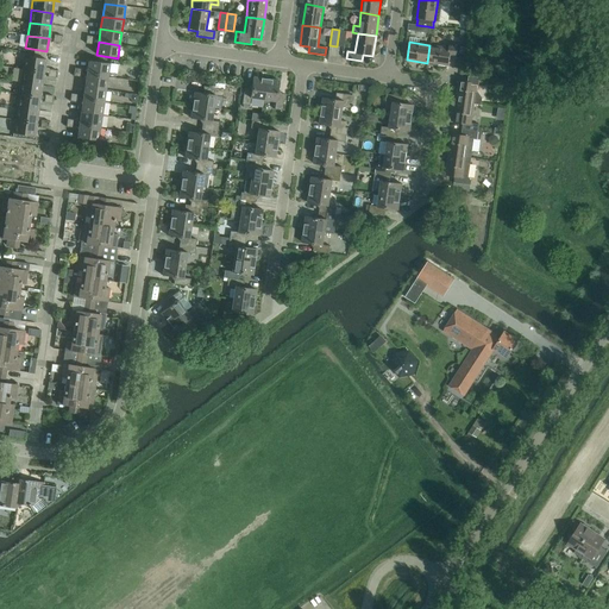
[(429,45),(427,63),(449,67),(450,57),(456,57),(457,45),(451,44),(451,48),(429,45)]
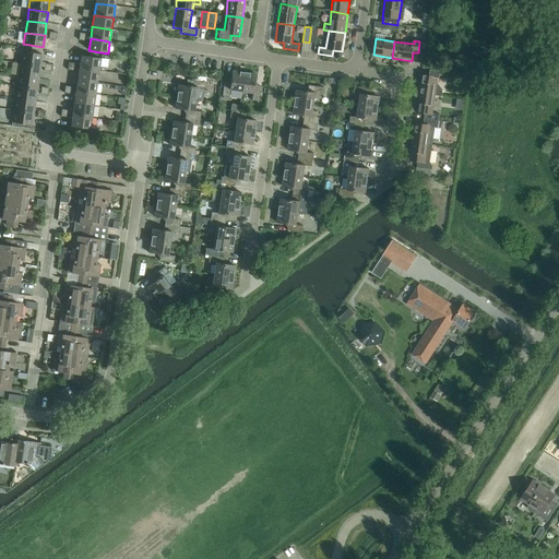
[(21,63),(40,67),(42,55),(22,51),(21,63)]
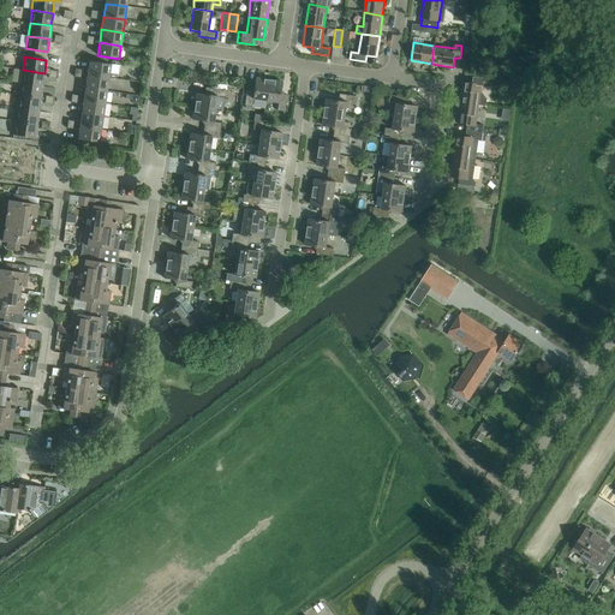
[(88,75),(108,78),(111,65),(89,61),(88,75)]
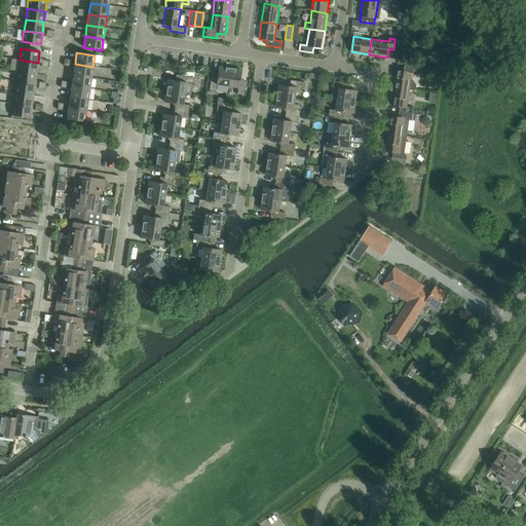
[(38,63),(20,60),(17,71),(36,74),(38,63)]
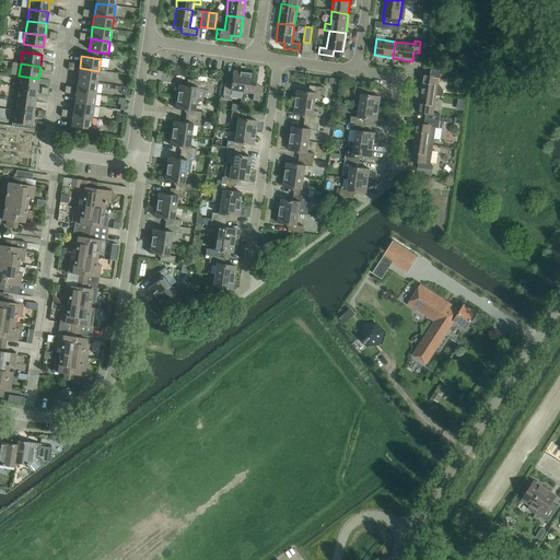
[(98,71),(80,68),(78,80),(97,82),(98,71)]
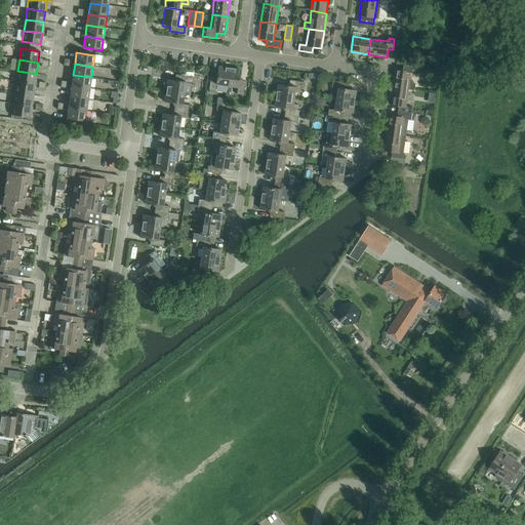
[(412,80),(410,80),(411,73),(418,74),(418,68),(405,66),(404,71),(396,70),(393,87),(408,89),(414,90),(415,84),(412,80)]
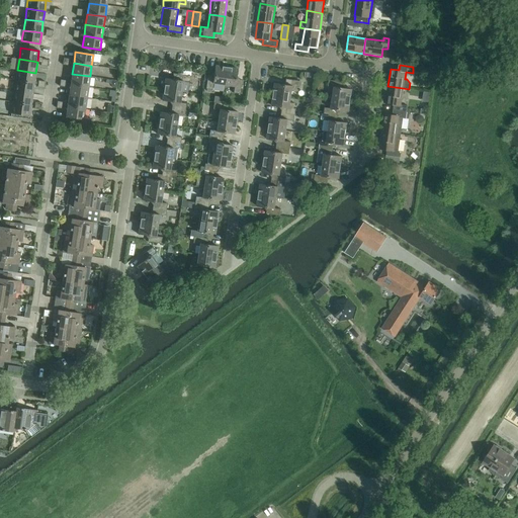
[(207,75),(207,79),(205,89),(212,90),(213,84),(224,85),(227,68),(214,66),(213,76),(207,75)]
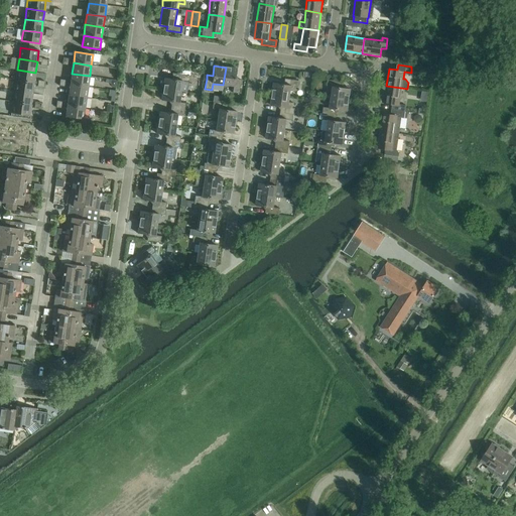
[(226,68),(223,85),(233,86),(232,93),(239,94),(241,80),(235,80),(237,69),(226,68)]
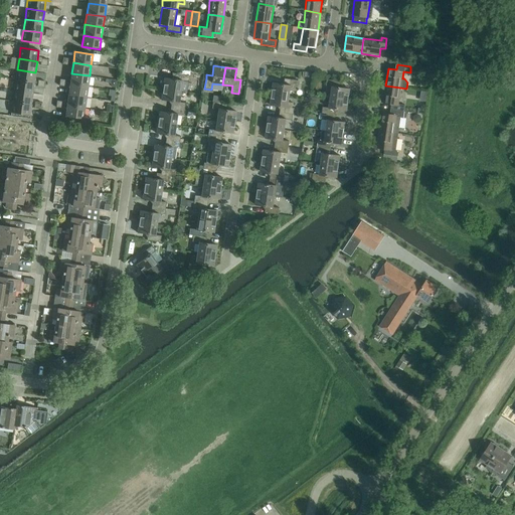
[(35,72),(17,69),(16,80),(33,82),(35,72)]
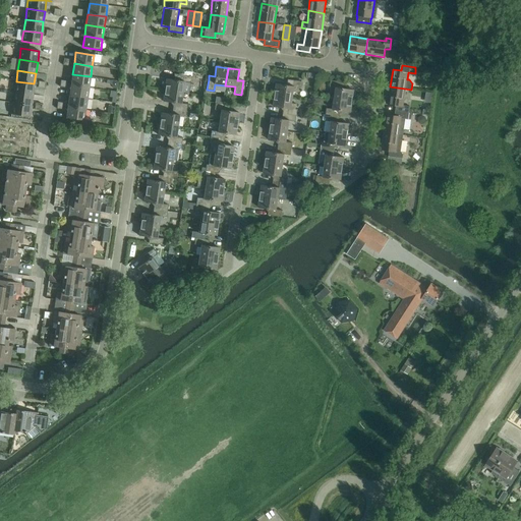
[(72,74),(70,85),(89,88),(91,76),(72,74)]
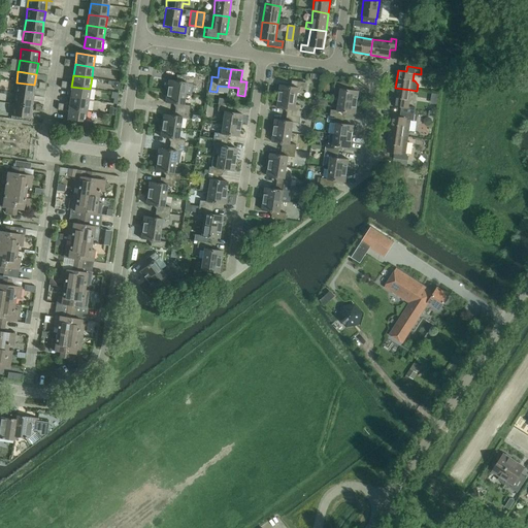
[(168,79),(167,91),(185,94),(187,84),(193,85),(194,77),(179,75),(179,81),(168,79)]
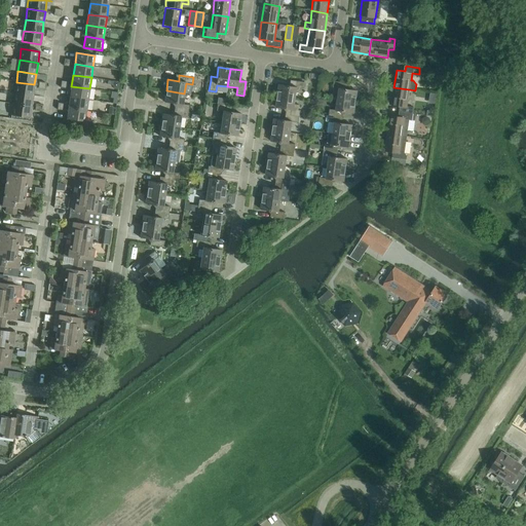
[(118,90),(126,90),(126,80),(118,79),(118,90)]
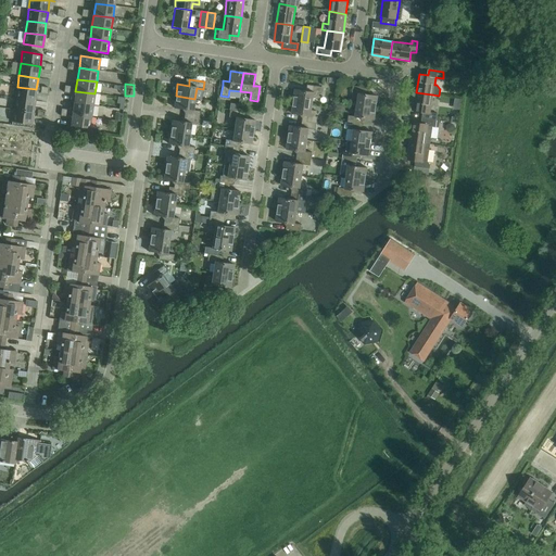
[(295,89),(293,101),(312,104),(313,98),(318,99),(318,93),(320,93),(321,87),(307,85),(306,91),(295,89)]
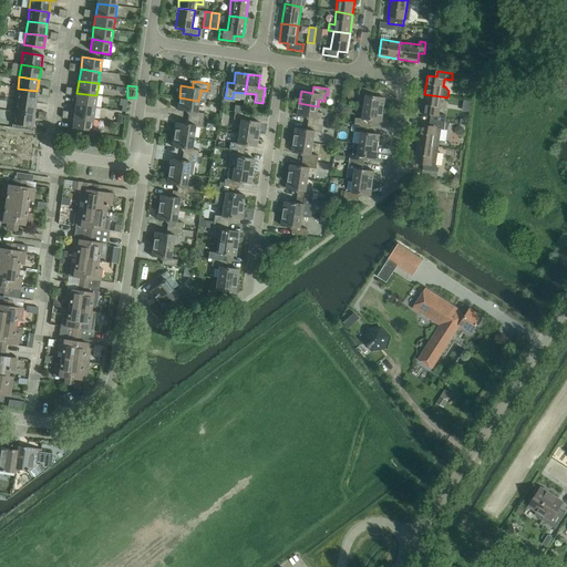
[(364,107),(383,110),(385,98),(373,96),(374,90),(360,88),(359,94),(366,95),(364,107)]
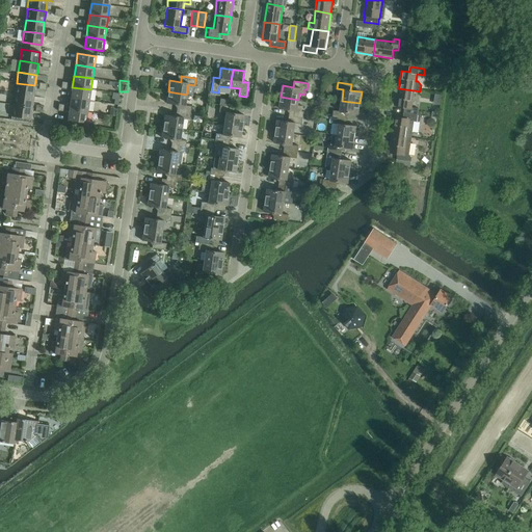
[(34,85),(17,83),(15,95),(33,97),(34,85)]
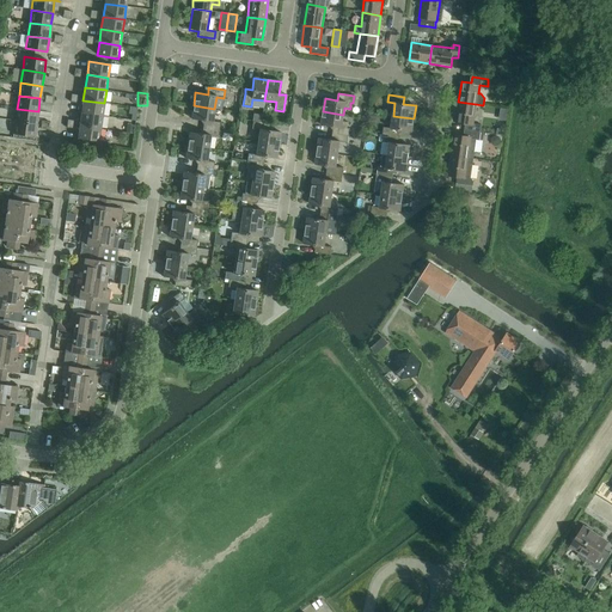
[(83,101),(81,112),(103,116),(104,103),(83,101)]
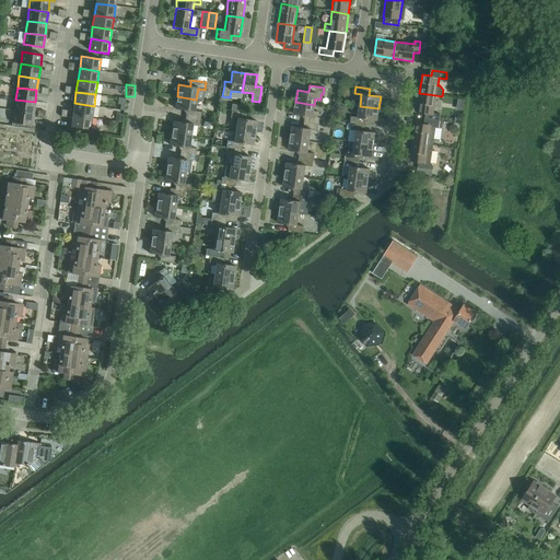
[(435,95),(419,93),(417,113),(426,114),(424,119),(440,121),(441,115),(433,114),(435,95)]
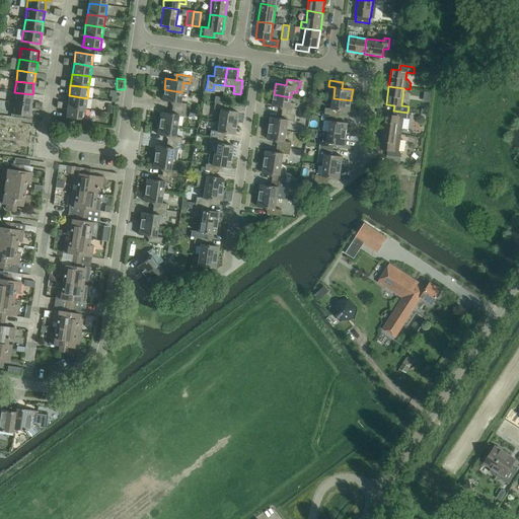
[(181,92),(164,89),(162,101),(172,102),(171,108),(186,110),(187,104),(179,103),(181,92)]
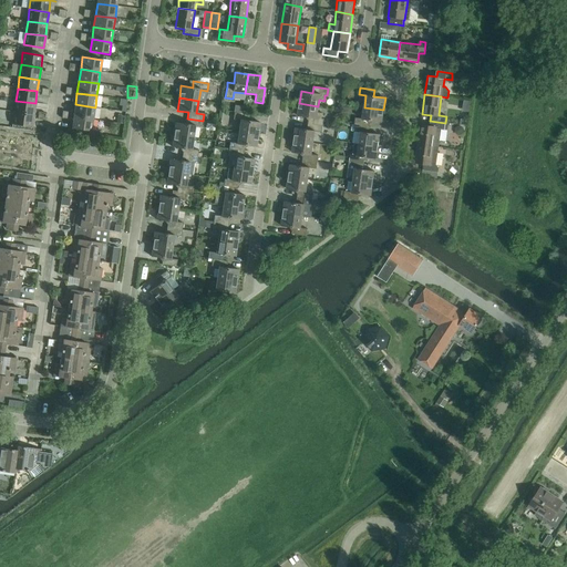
[(16,101),(13,112),(33,115),(35,103),(16,101)]
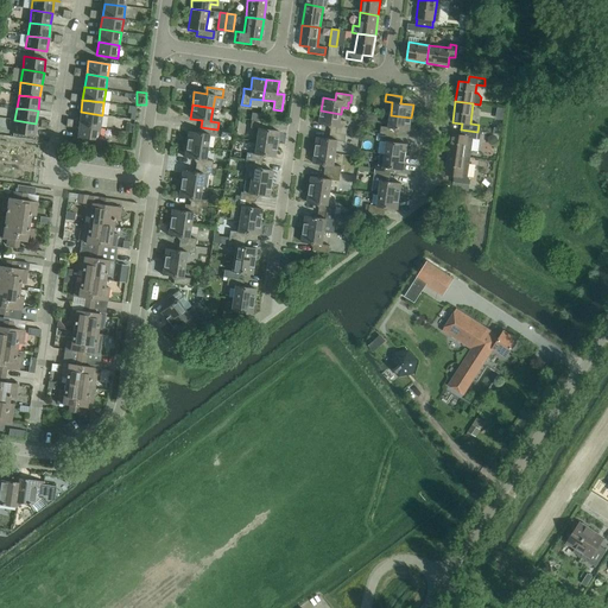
[(341,114),(321,111),(318,125),(331,126),(330,132),(346,134),(347,127),(344,127),(346,121),(341,121),(341,114)]
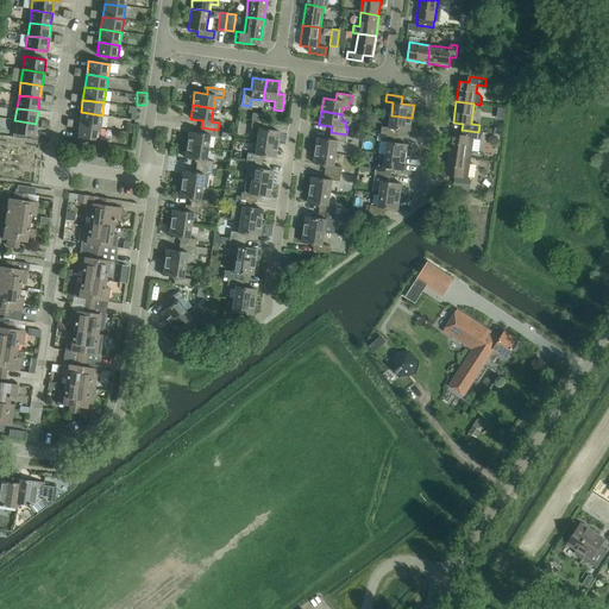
[(81,112),(79,125),(100,129),(102,115),(81,112)]
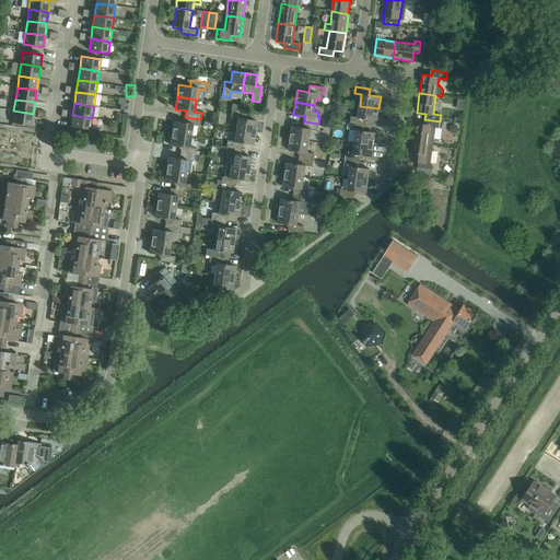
[(378,108),(360,106),(358,117),(351,116),(350,123),(364,125),(365,119),(376,121),(378,108)]
